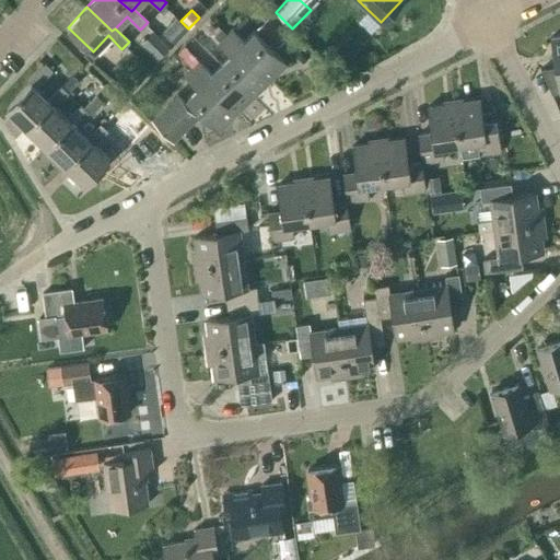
[(175,44),(189,30),(177,18),(163,32),(175,44)]
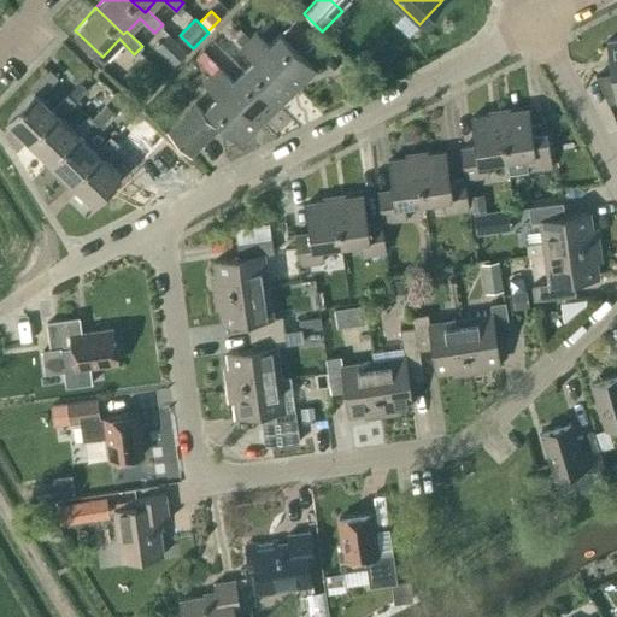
[(283,31),(305,53),(317,41),(295,19),(283,31)]
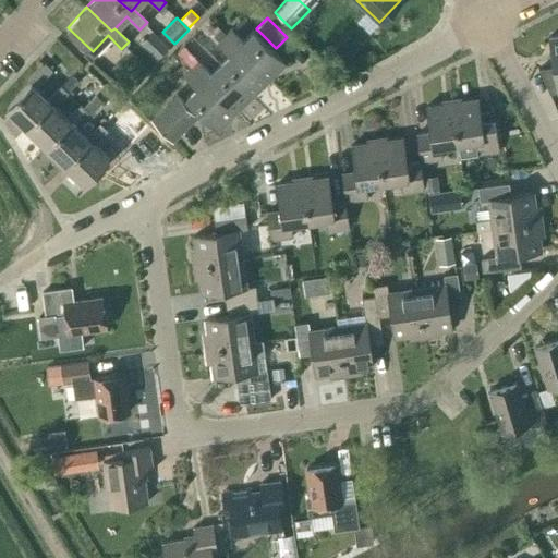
[(231,28),(225,34),(267,79),(284,62),(253,31),(243,40),(231,28)]
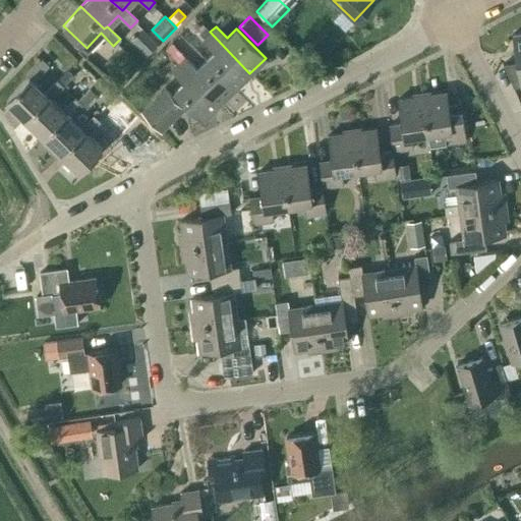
[(214,50),(205,59),(234,89),(249,73),(210,32),(203,39),(214,50)]
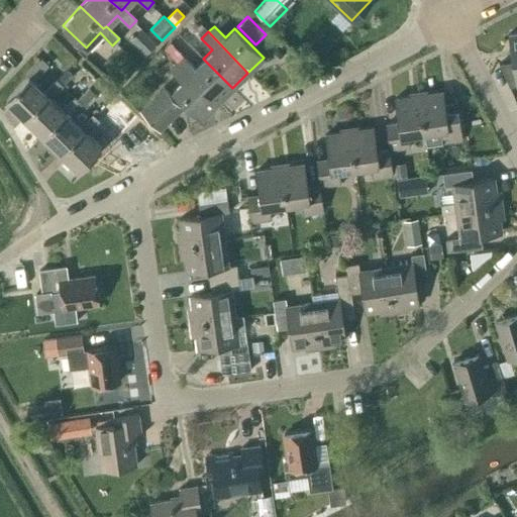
[(516,32),(507,34),(512,62),(499,64),(509,86),(516,84),(516,32)]
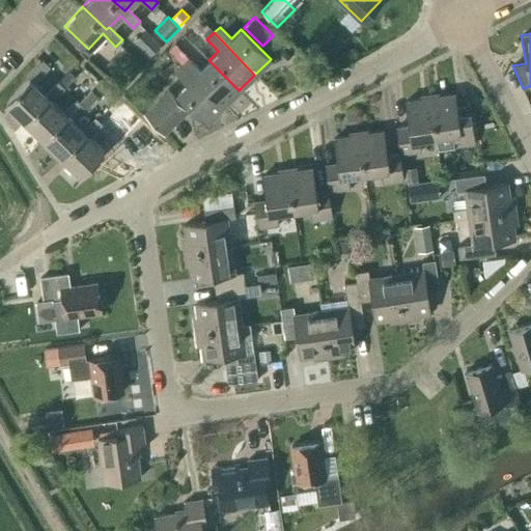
[(151,35),(140,47),(149,56),(161,45),(151,35)]
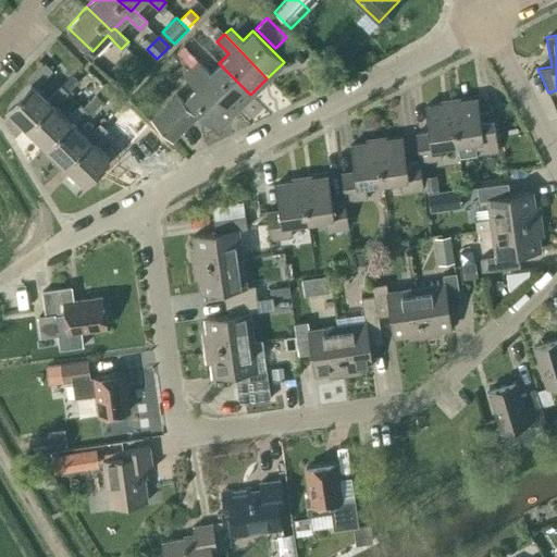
[(184,61),(190,67),(234,111),(250,95),(219,63),(209,73),(190,54),(184,61)]
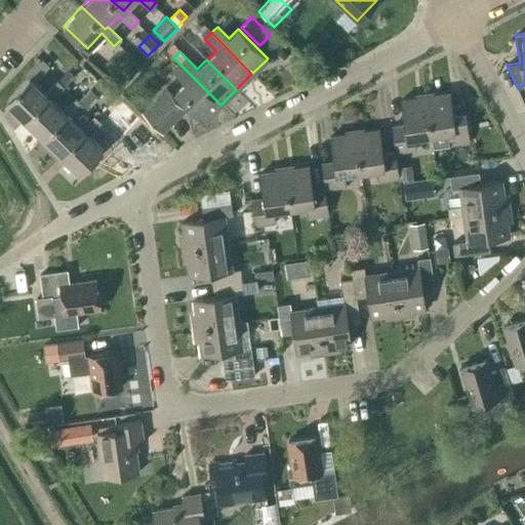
[(5,101),(24,119),(47,95),(44,92),(33,81),(48,66),(42,58),(26,76),(28,78),(5,101)]
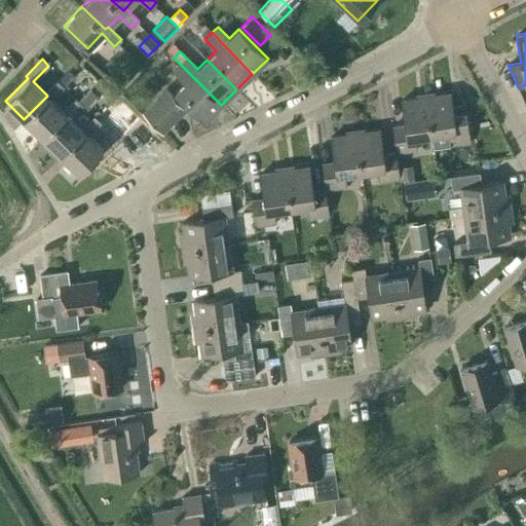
[(204,121),(221,105),(180,64),(174,70),(185,81),(175,90),(204,121)]
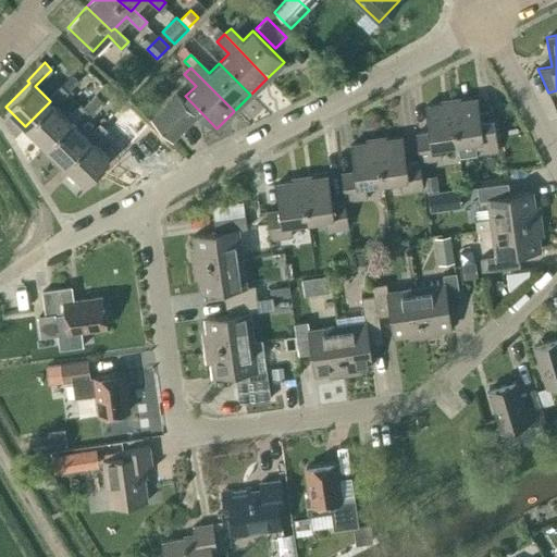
[(70,120),(66,118),(54,106),(67,91),(60,85),(47,98),(50,101),(25,126),(45,145),(70,120)]
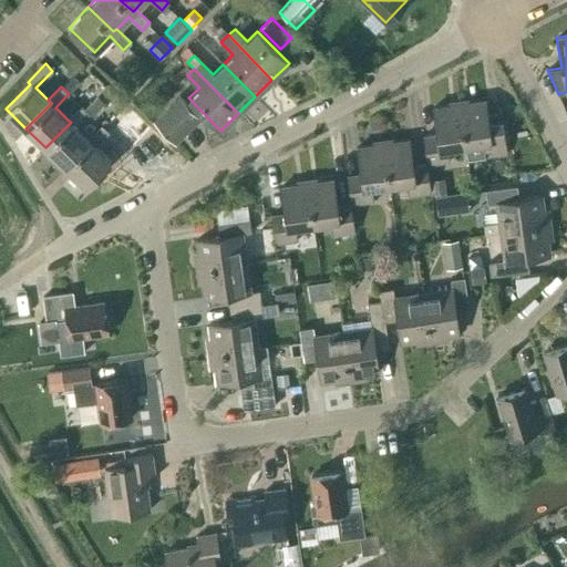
[(154,120),(177,143),(202,119),(178,95),(154,120)]
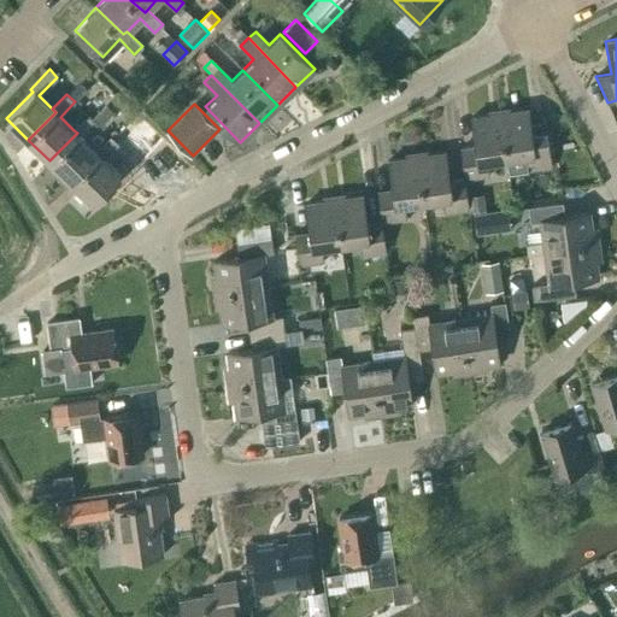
[(103,129),(117,115),(106,105),(93,118),(97,122),(103,129)]
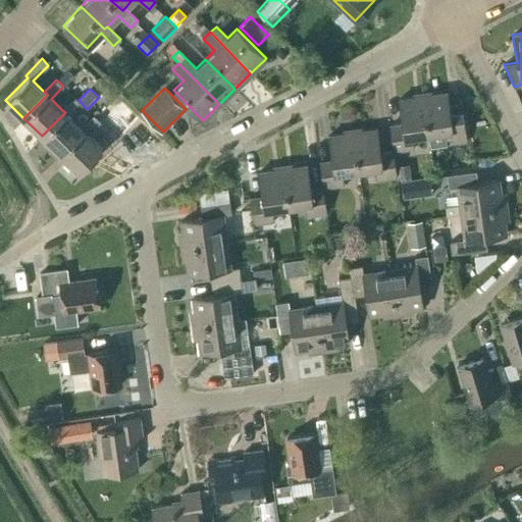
[(447,92),(422,96),(427,134),(444,132),(446,144),(466,141),(461,104),(449,106),(447,92)]
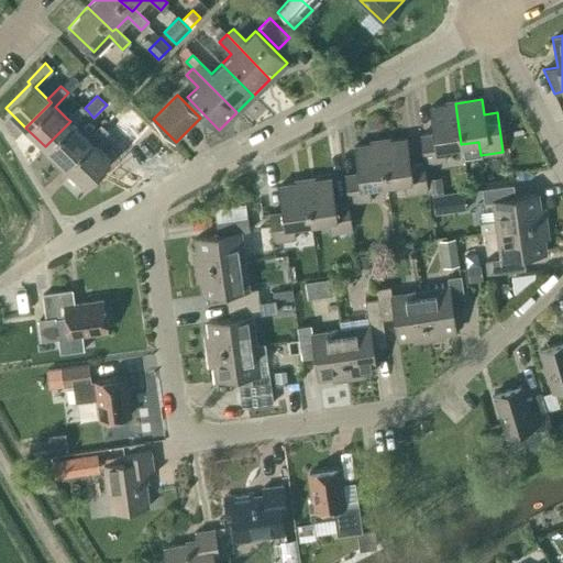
[(444,146),(461,144),(455,103),(429,107),(432,133),(419,135),(423,163),(446,159),(444,146)]
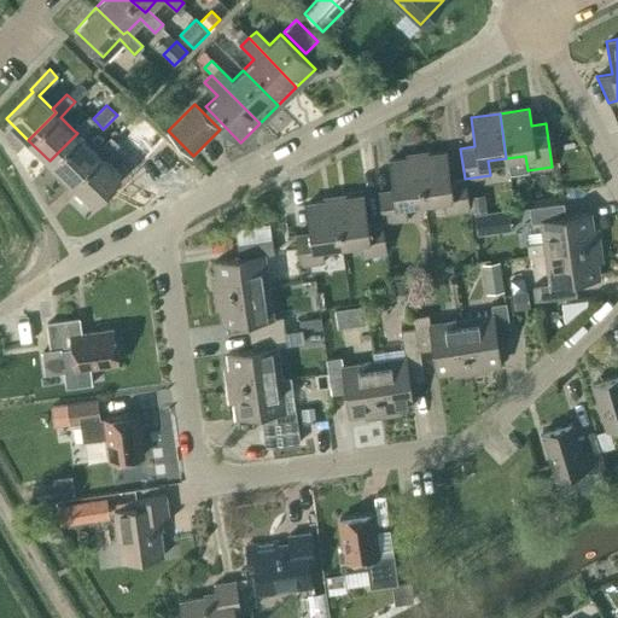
[(71,182),(98,153),(95,151),(81,138),(97,122),(93,118),(88,115),(74,130),(77,133),(50,161),(71,182)]
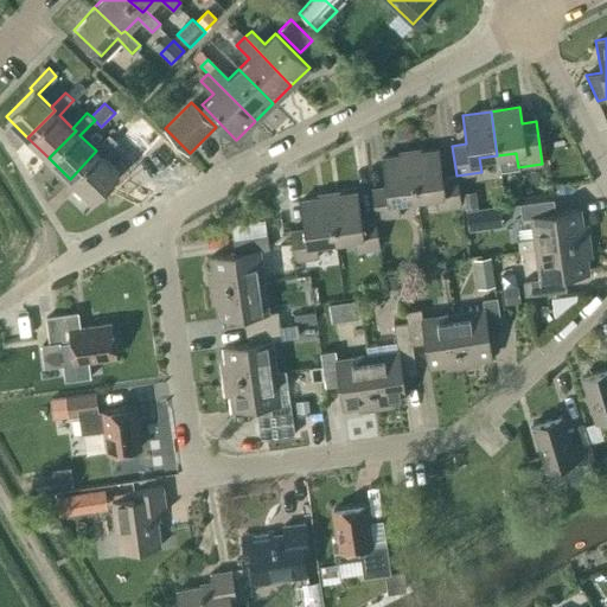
[(151,141),(140,131),(128,144),(139,153),(151,141)]
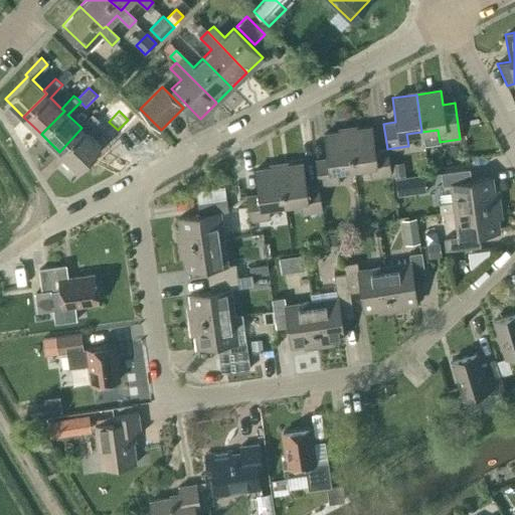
[(81,128),(59,152),(77,169),(100,146),(86,132),(99,120),(92,113),(79,126),(81,128)]
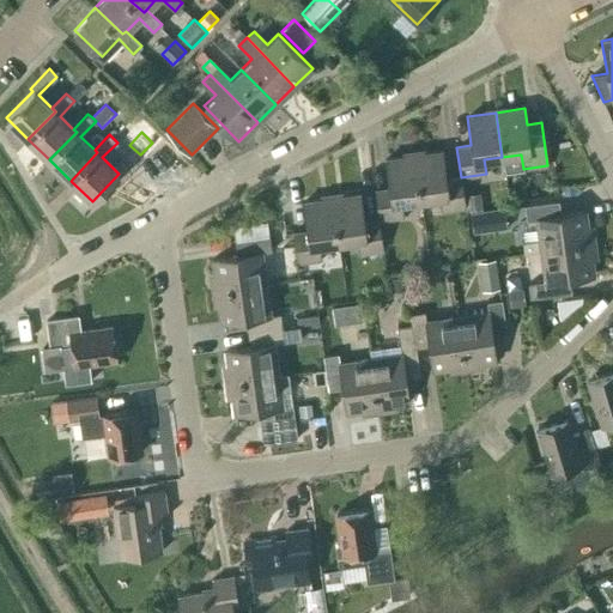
[(466,208),(461,177),(447,180),(443,151),(414,155),(420,200),(438,198),(441,212),(466,208)]
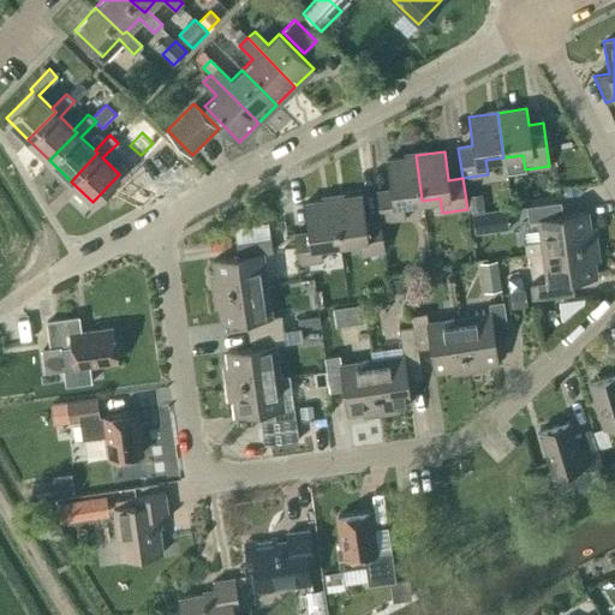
[(375,191),(380,220),(380,222),(405,219),(402,203),(422,201),(416,155),(386,160),(389,189),(375,191)]
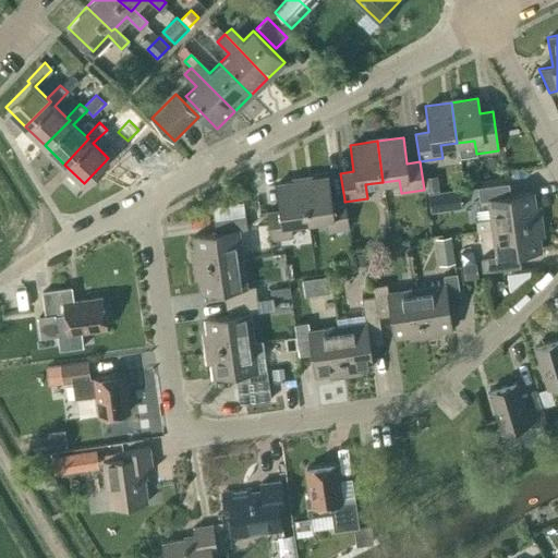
[(349,228),(344,202),(344,199),(332,202),(328,176),(301,180),(307,220),(324,218),(326,231),(349,228)]
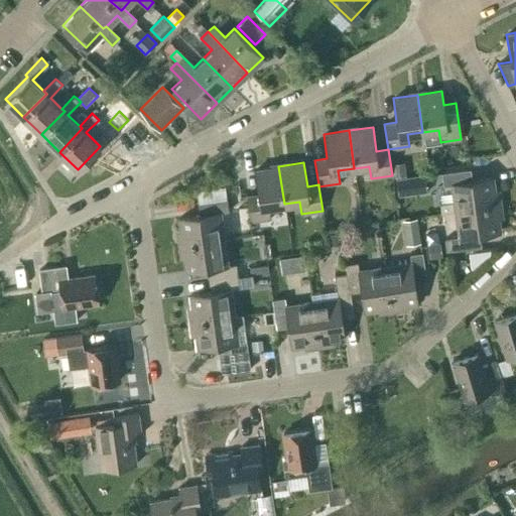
[(393,166),(394,177),(406,175),(405,165),(393,166)]
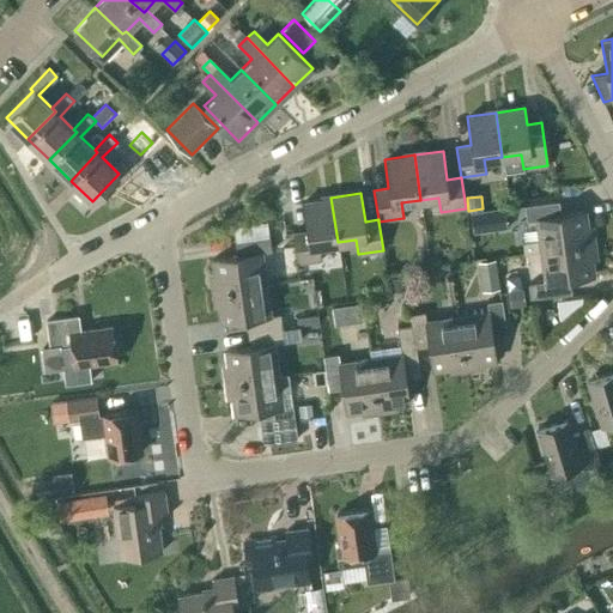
[(319,244),(338,242),(331,198),(302,202),(307,230),(292,232),(296,263),(321,260),(319,244)]
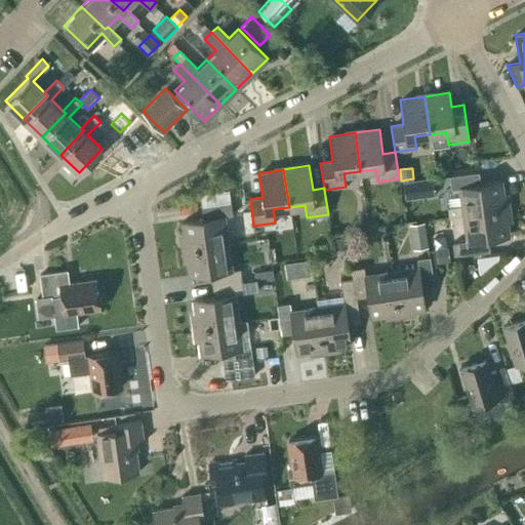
[(449,217),(463,215),(509,209),(507,194),(501,195),(500,180),(475,185),(473,172),(449,175),(451,188),(459,187),(461,205),(448,207),(449,217)]
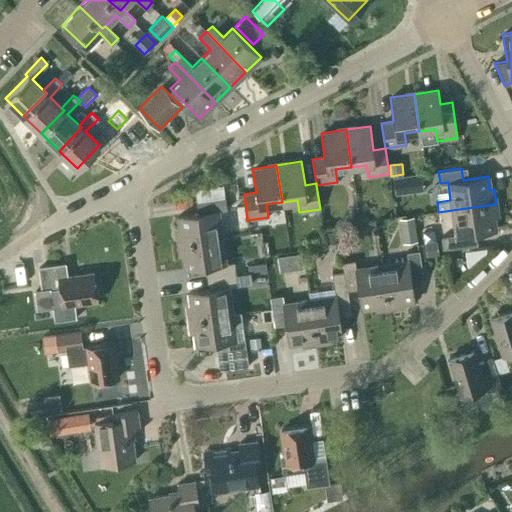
[(393,179),(395,195),(424,191),(422,175),(393,179)]
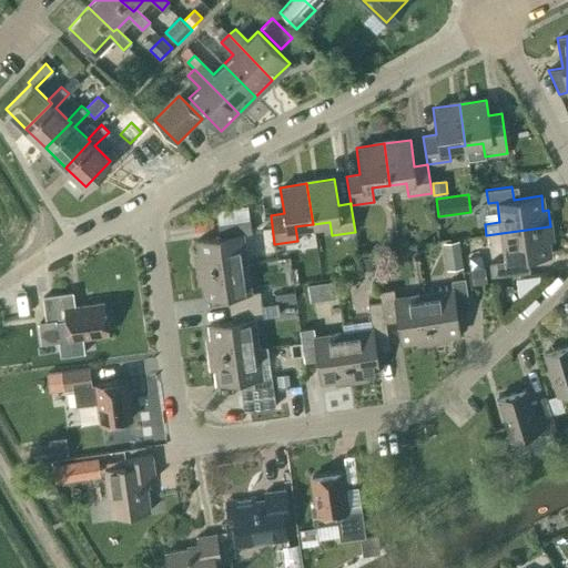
[(194,255),(196,270),(245,263),(241,235),(251,233),(249,220),(222,223),(224,236),(196,240),(199,254),(194,255)]
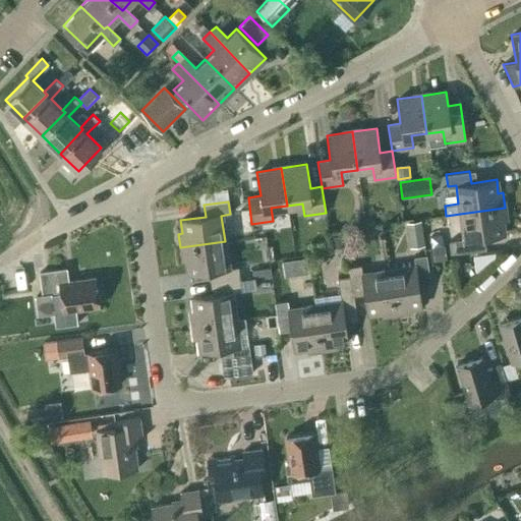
[(506,220),(505,208),(460,214),(463,239),(455,240),(456,252),(480,249),(479,237),(505,234),(503,221),(506,220)]
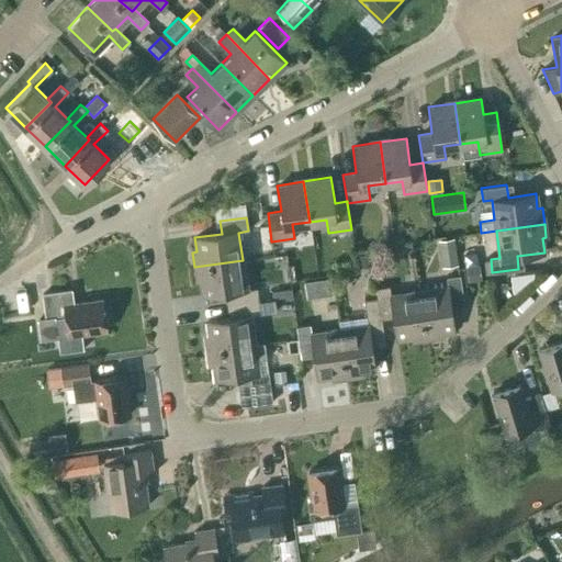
[(442,267),(458,265),(454,238),(439,240),(442,267)]
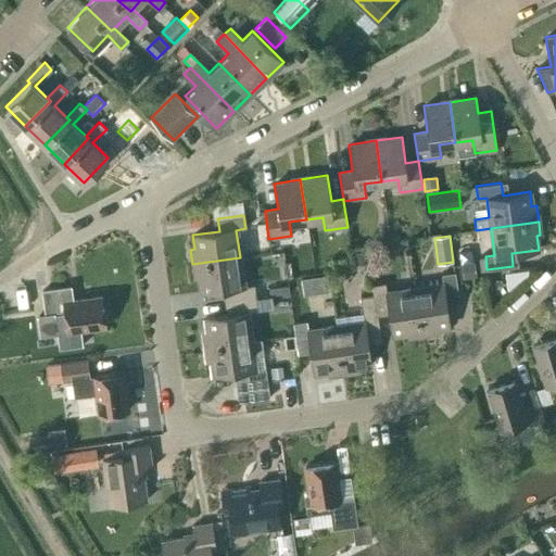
[(356,265),(368,264),(366,251),(354,252),(356,265)]
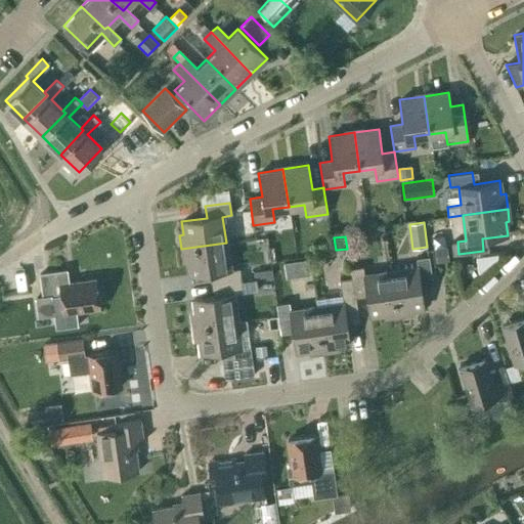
[(214,271),(216,284),(241,280),(238,268),(230,270),(226,243),(181,249),(183,262),(186,261),(188,275),(214,271)]
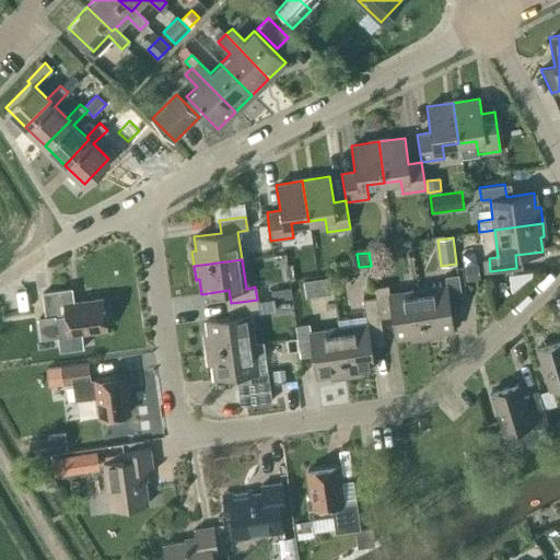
[(467,281),(480,279),(478,264),(464,266),(467,281)]
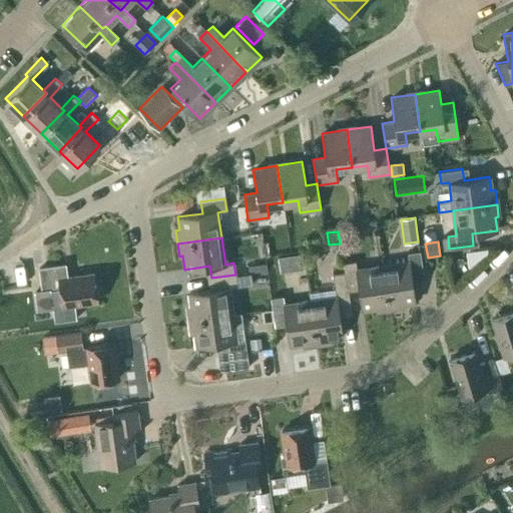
[(409,262),(383,266),(390,310),(402,308),(402,304),(415,302),(411,277),(423,275),(420,251),(407,253),(409,262)]
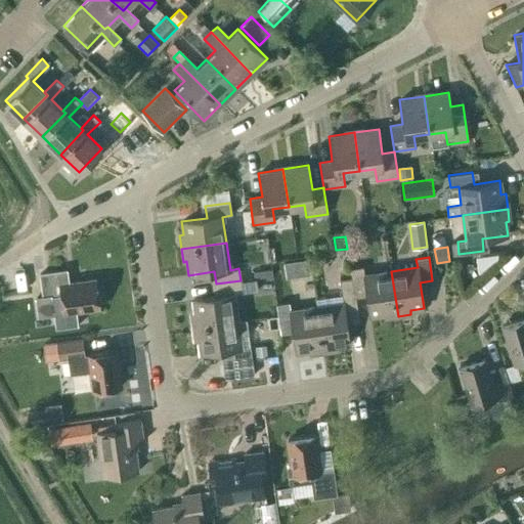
[(300,260),(302,275),(310,274),(308,259),(300,260)]
